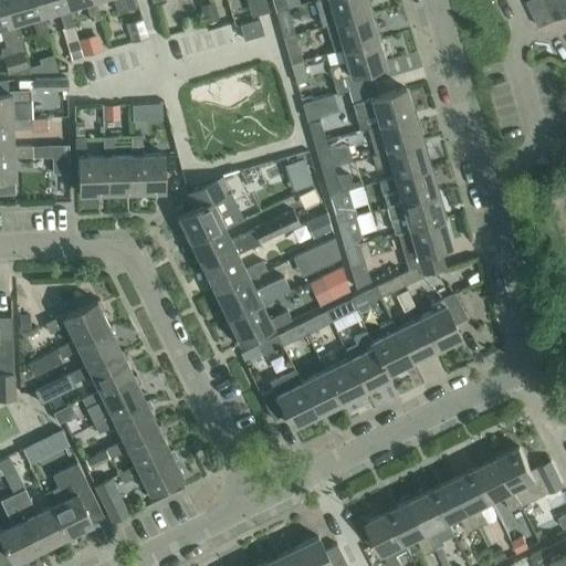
[(6,45),(20,41),(16,23),(12,24),(4,0),(0,0),(0,28),(6,45)]
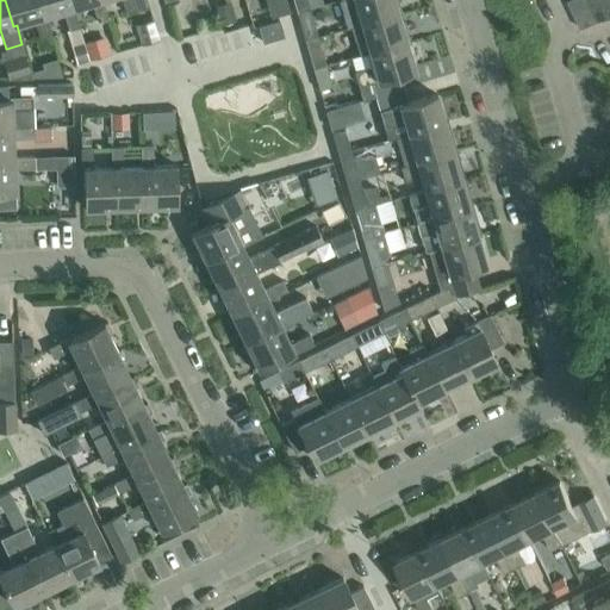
[(45,17),(42,18),(36,0),(5,0),(13,26),(17,25),(35,20),(41,39),(51,36),(45,17)]
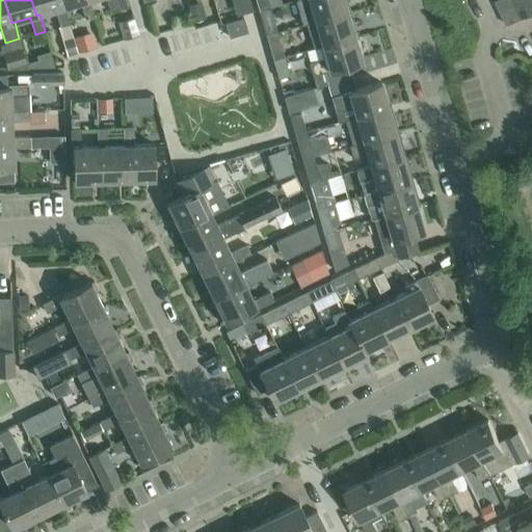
[(31,0),(36,16),(40,15),(55,9),(60,27),(70,24),(64,7),(61,7),(58,0),(31,0)]
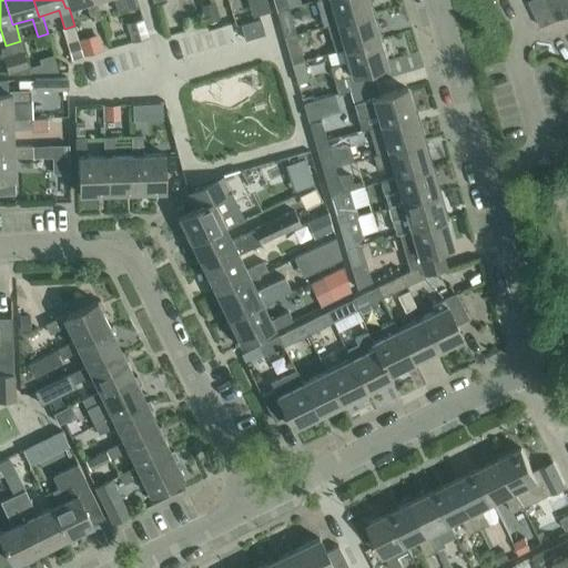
[(62,0),(66,8),(69,8),(85,2),(91,21),(101,18),(95,0),(93,0),(92,0),(62,0)]
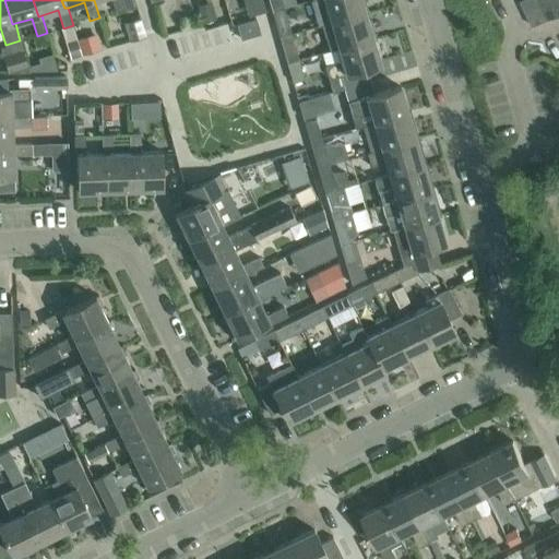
[(127,9),(135,7),(133,0),(91,0),(92,0),(113,0),(116,12),(127,9)]
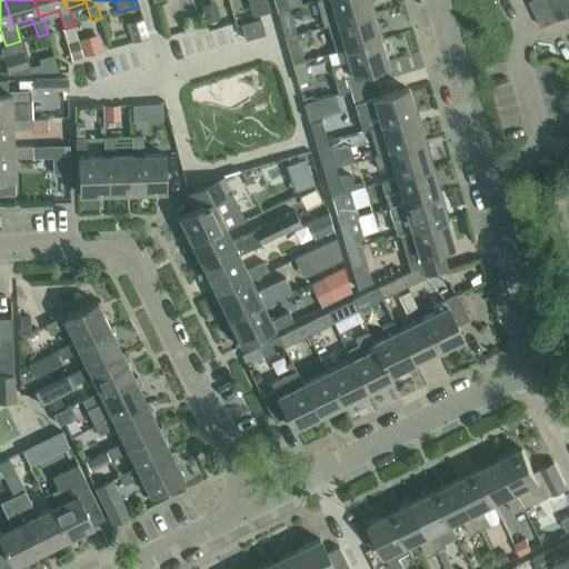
[(182,0),(173,0),(160,7),(169,25),(190,15),(182,0)]
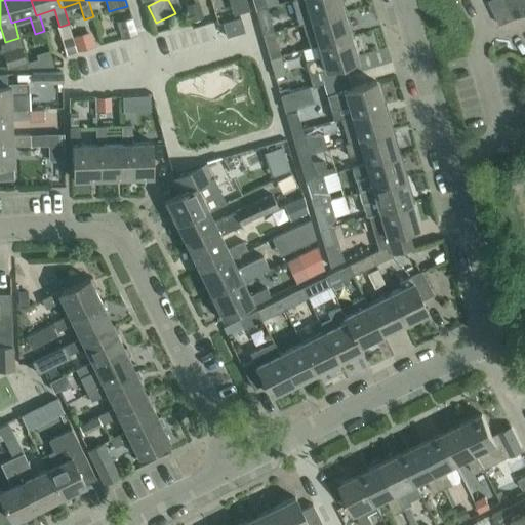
[(250,10),(246,0),(230,0),(235,14),(250,10)]
